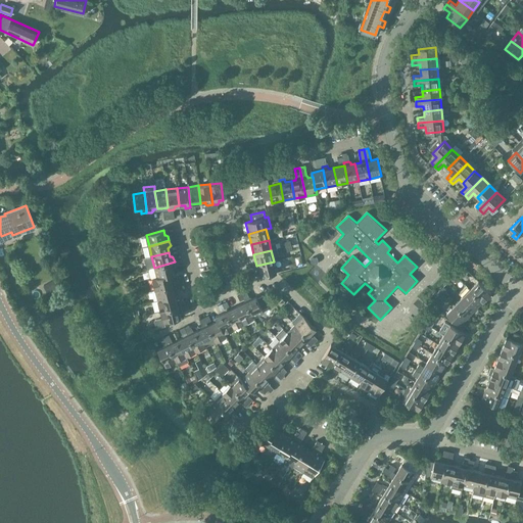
[(150,278),(152,279),(156,278),(157,278),(170,275),(175,274),(173,269),(175,269),(176,267),(175,262),(154,268),(150,269),(149,270),(150,278)]
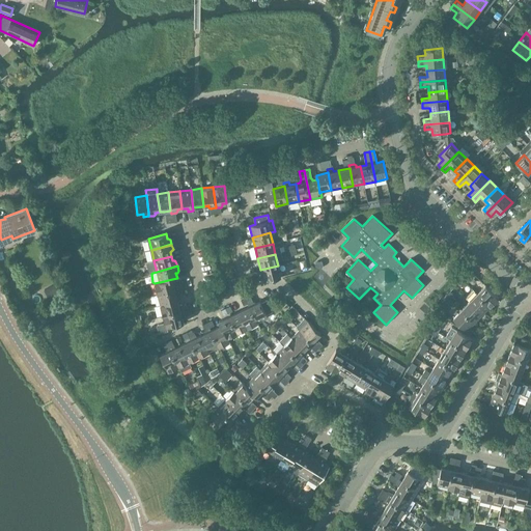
[(278,266),(260,270),(263,281),(281,277),(278,266)]
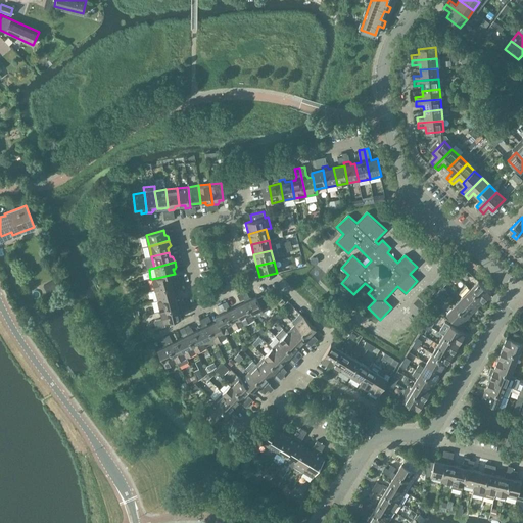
[(152,279),(155,290),(173,285),(176,284),(174,280),(173,279),(171,279),(170,275),(157,278),(156,278),(152,279)]
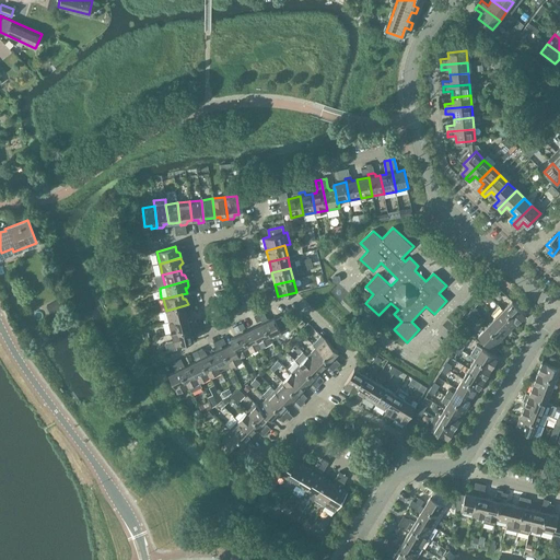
[(58,300),(46,306),(54,318),(65,311),(58,300)]
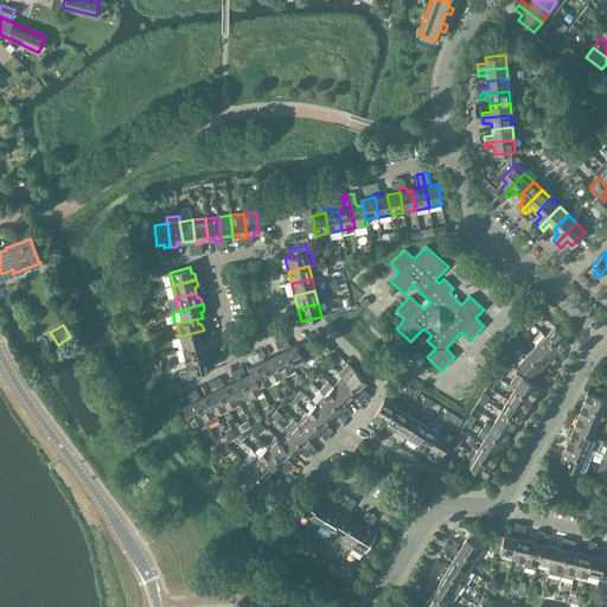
[(555,326),(545,336),(561,350),(570,340),(555,326)]
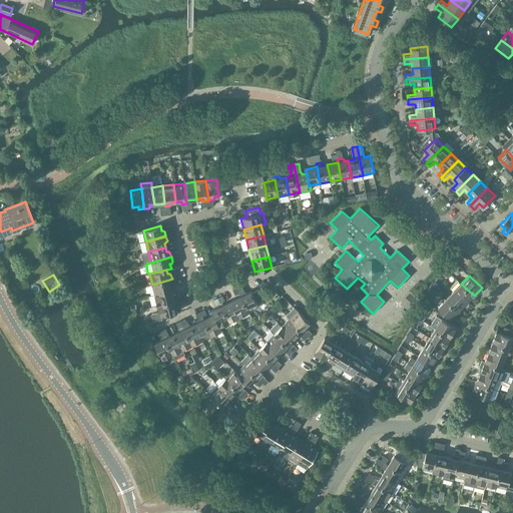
[(152,285),(155,295),(172,291),(169,280),(152,285)]
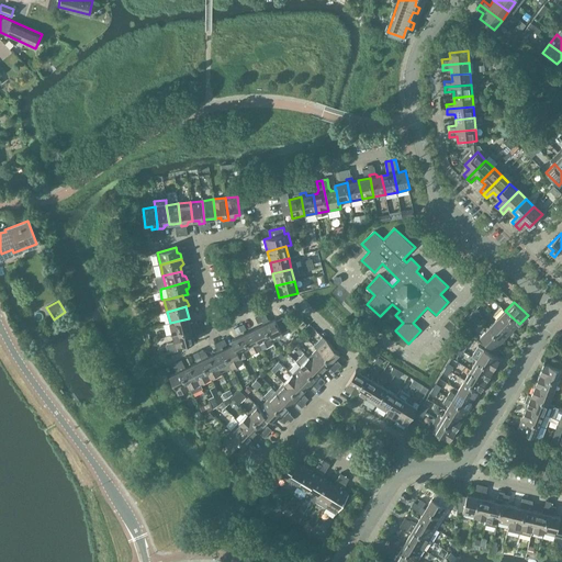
[(502,307),(493,316),(497,319),(510,333),(519,324),(505,311),(502,307)]
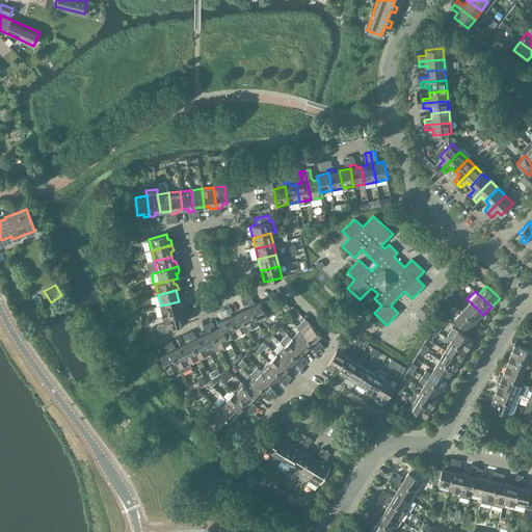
[(161,306),(163,316),(181,312),(184,311),(183,306),(181,304),(180,306),(179,301),(161,306)]
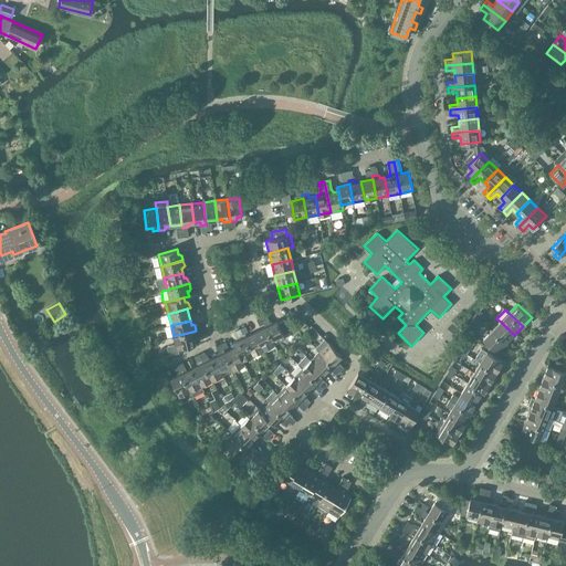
[(270,321),(264,324),(266,326),(274,344),(285,338),(284,335),(290,332),(284,321),(279,323),(278,321),(275,322),(274,321),(270,321)]
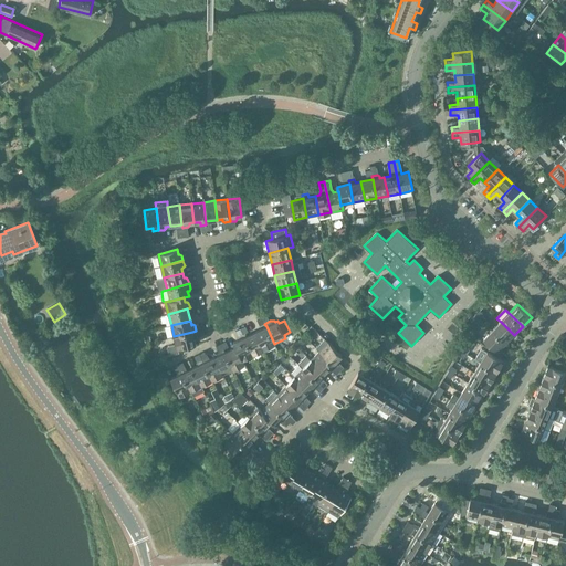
[(308,326),(303,321),(297,326),(303,332),(308,326)]
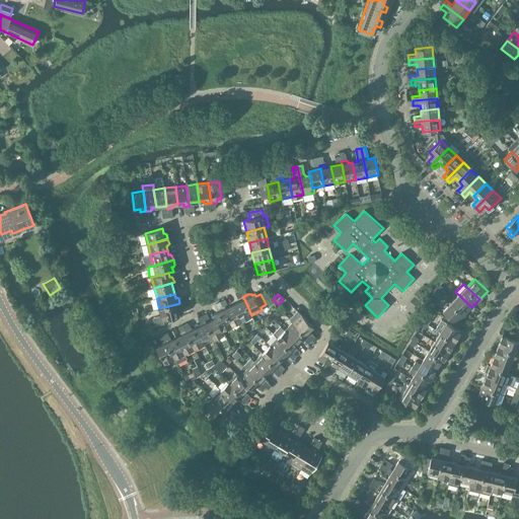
[(459,295),(451,303),(464,315),(471,307),(459,295)]
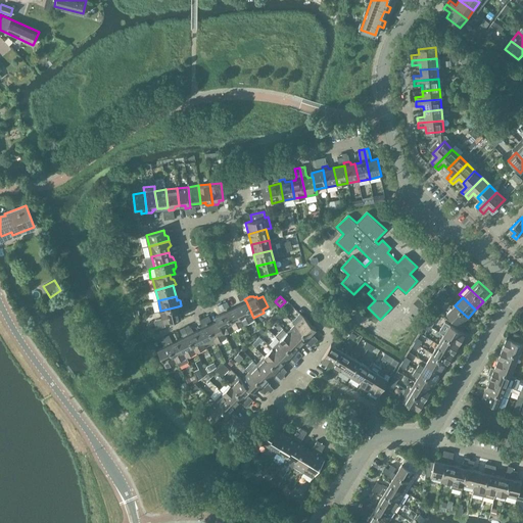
[(236,306),(244,323),(253,318),(246,301),(236,306)]
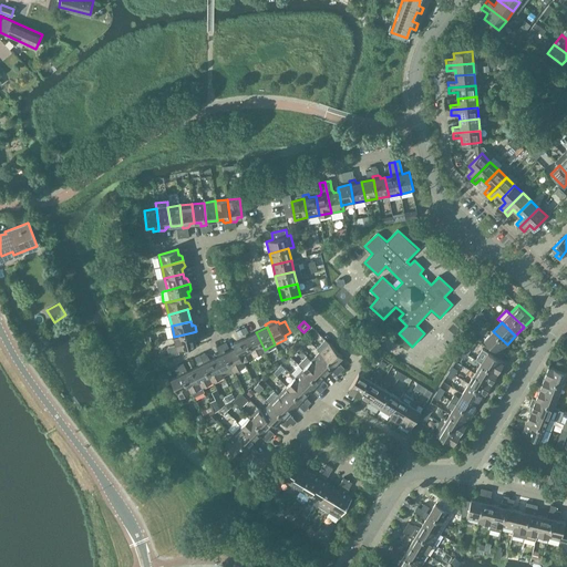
[(507,344),(493,331),(484,340),(498,353),(507,344)]
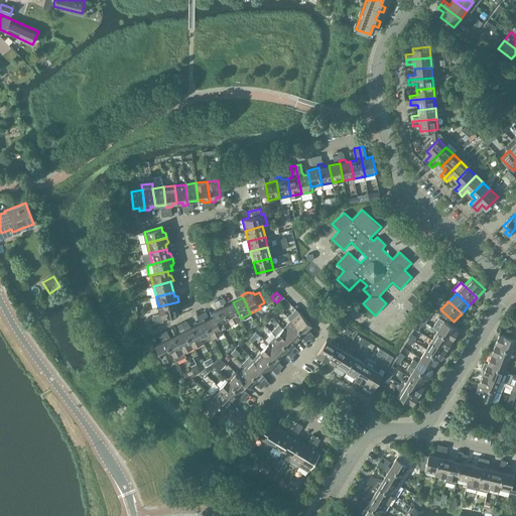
[(175,302),(158,306),(160,313),(152,315),(154,324),(163,321),(162,317),(178,313),(175,302)]
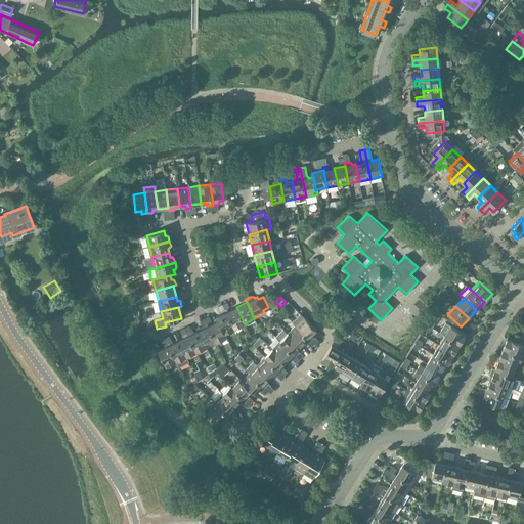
[(226,312),(234,328),(245,323),(236,307),(226,312)]
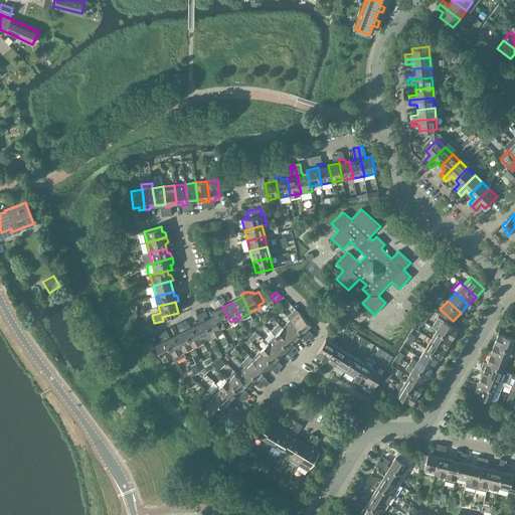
[(220,327),(230,322),(222,307),(212,312),(214,316),(220,327)]
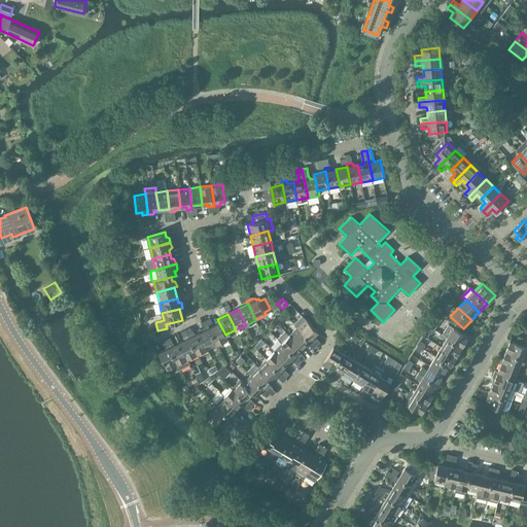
[(294,324),(297,327),(310,340),(318,331),(303,316),(294,324)]
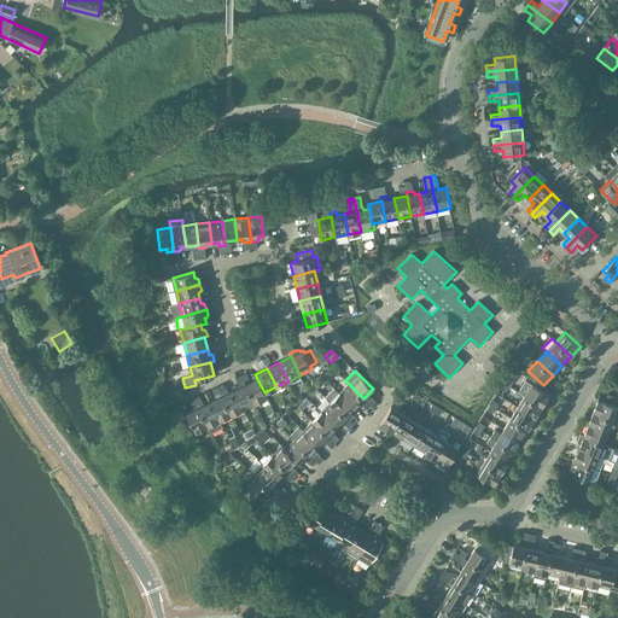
[(245,385),(255,403),(267,397),(264,392),(257,379),(245,385)]
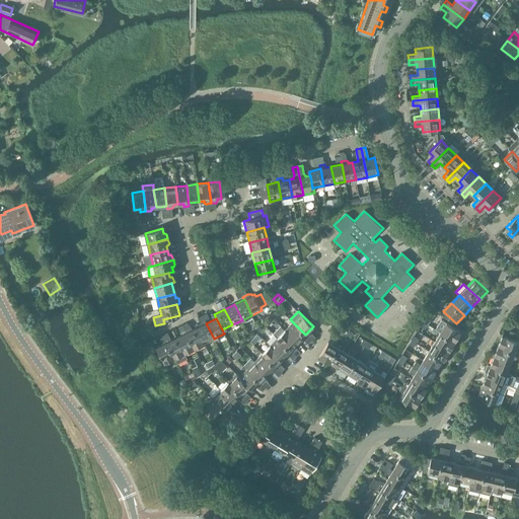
[(285,329),(298,343),(302,338),(304,341),(308,337),(293,322),(285,329)]
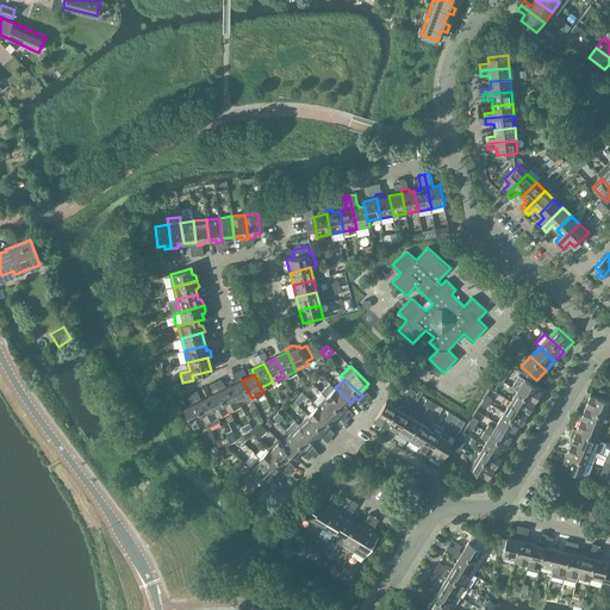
[(524,379),(518,391),(535,402),(542,390),(524,379)]
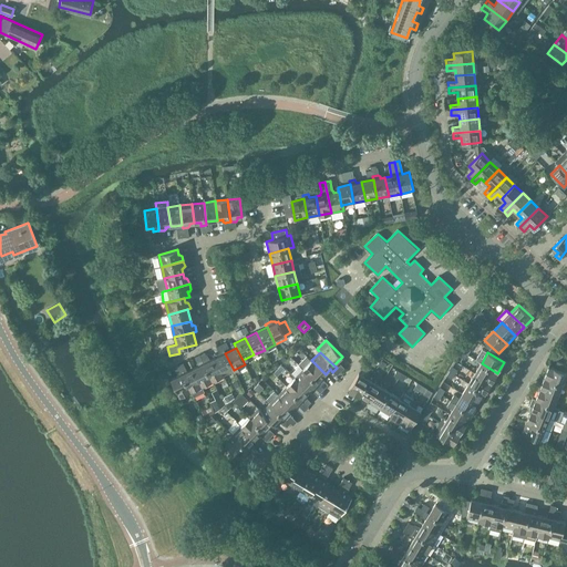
[(215,358),(223,375),(234,370),(225,353),(215,358)]
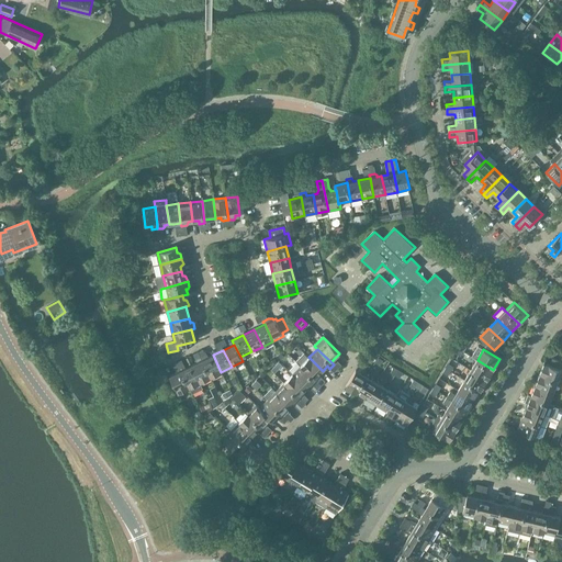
[(372,361),(374,362),(378,357),(375,356),(368,351),(363,357),(372,361)]
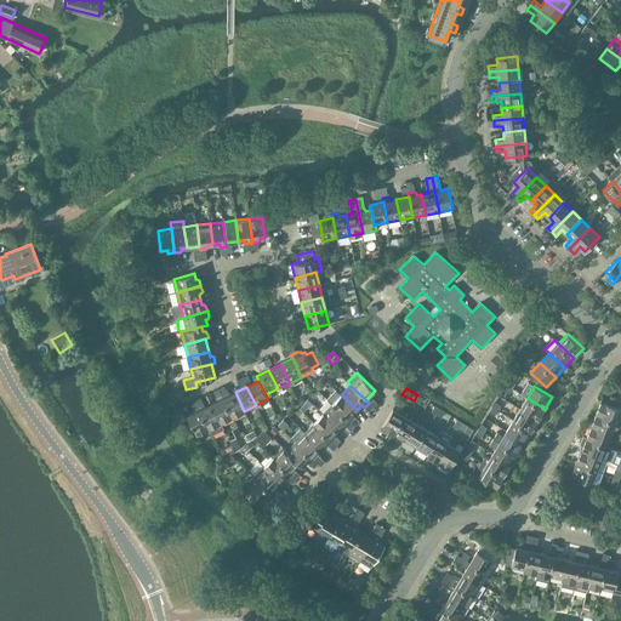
[(235,392),(223,398),(233,417),(244,411),(235,392)]
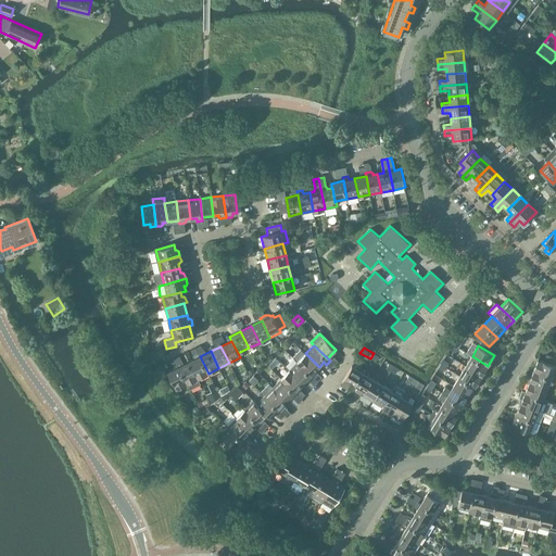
[(298,362),(311,375),(319,367),(305,353),(298,362)]
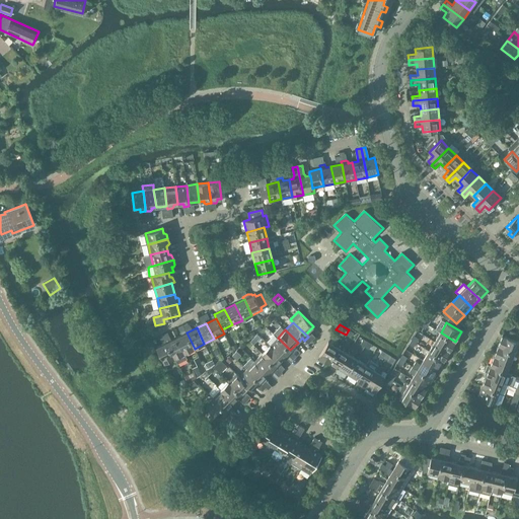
[(503,335),(499,346),(515,352),(518,353),(518,347),(517,346),(518,341),(517,341),(518,336),(517,334),(511,331),(508,337),(503,335)]
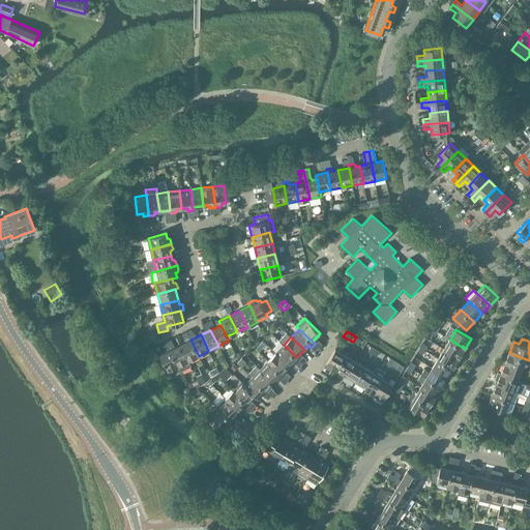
[(190,340),(180,345),(188,360),(199,356),(190,340)]
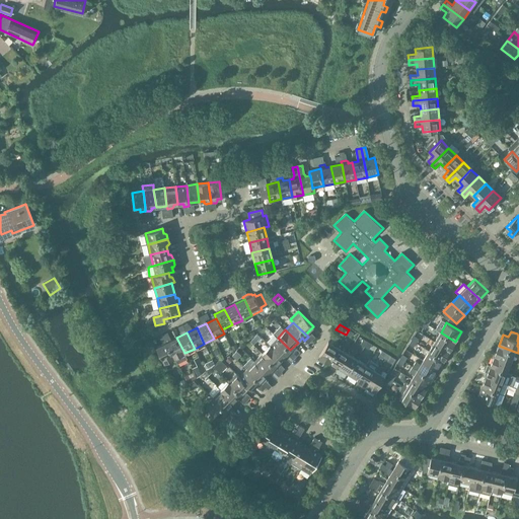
[(441,332),(435,342),(450,351),(455,342),(441,332)]
